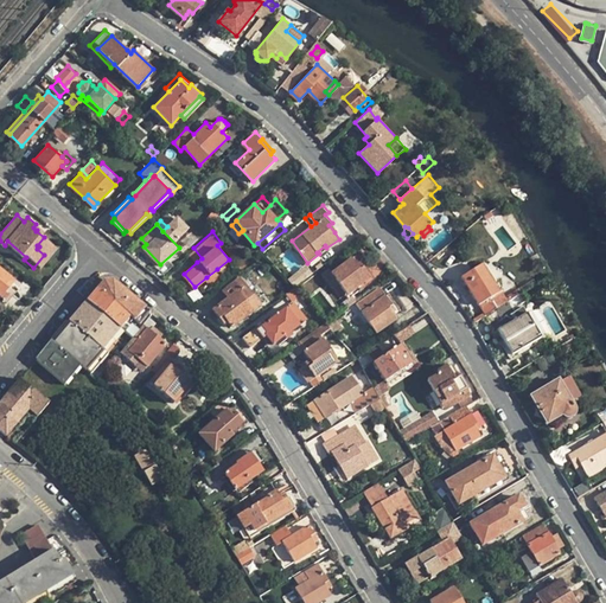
[(193,248),(189,252),(197,262),(202,258),(193,248)]
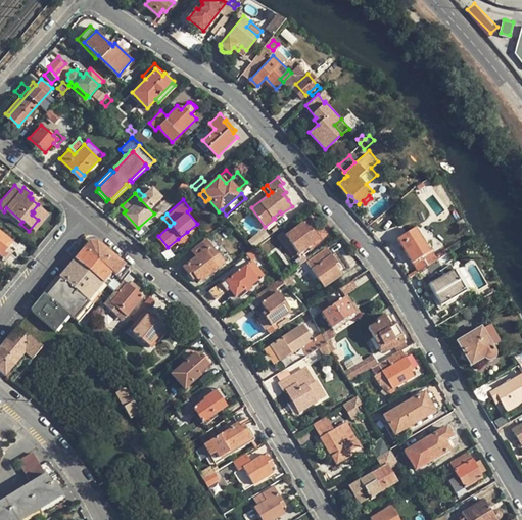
[(207,218),(202,223),(208,231),(215,226),(207,218)]
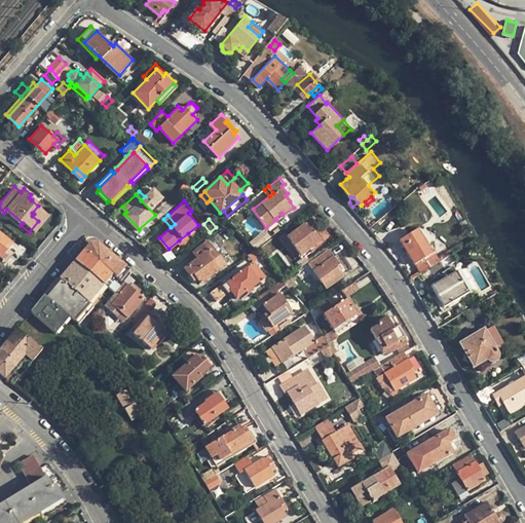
[(304,223),(287,235),(295,247),(301,256),(322,240),(315,231),(311,233),(308,229),(304,223)]
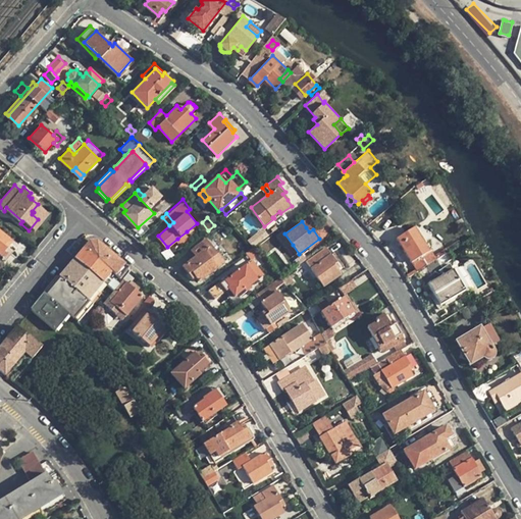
[(415,223),(396,235),(411,260),(412,259),(417,268),(435,258),(434,255),(415,223)]
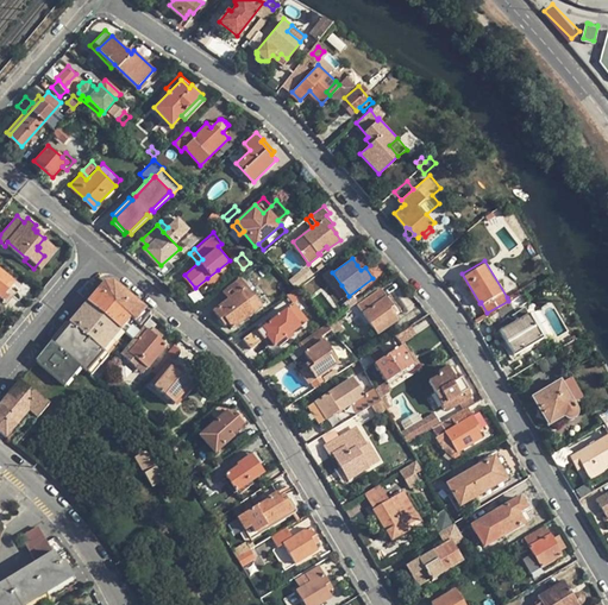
[(0,268),(0,295),(1,297),(10,288),(5,284),(11,277),(0,268)]
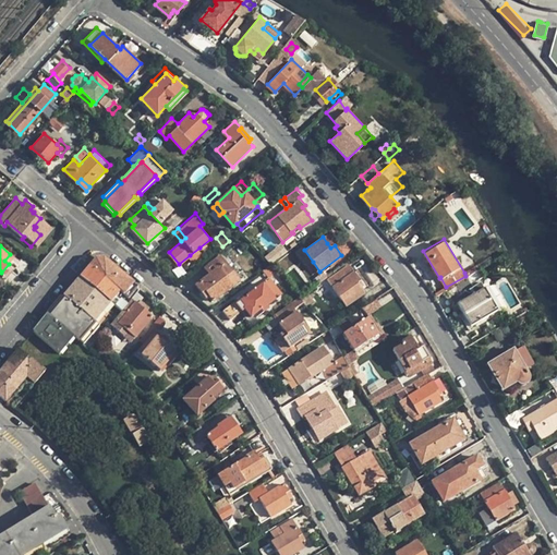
[(202,251),(200,248),(190,255),(193,258),(202,251)]
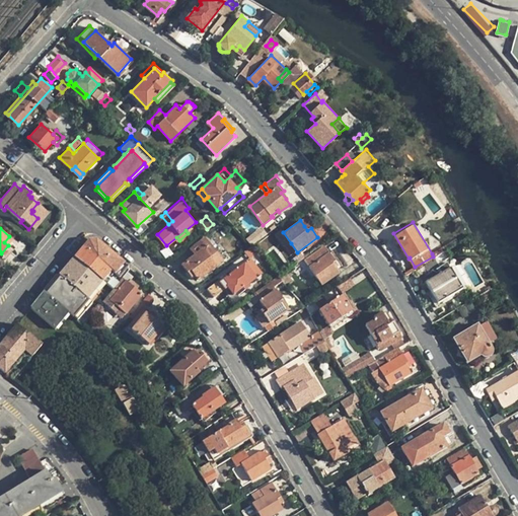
[(285,247),(291,243),(283,232),(282,231),(277,235),(285,247)]
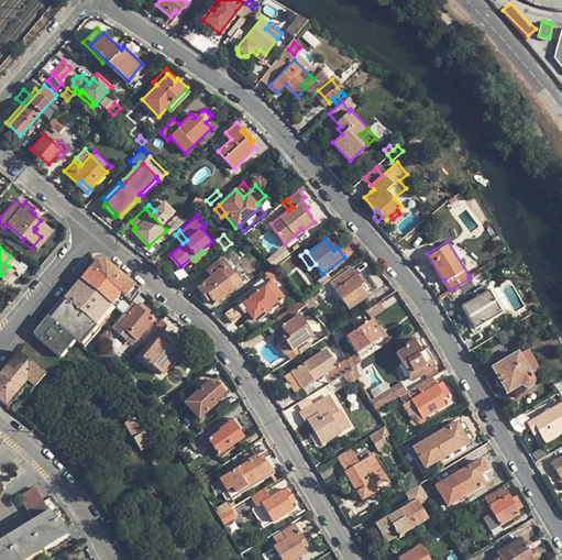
[(212,274),(198,285),(204,294),(208,292),(212,297),(217,303),(243,282),(234,270),(224,254),(207,267),(212,274)]
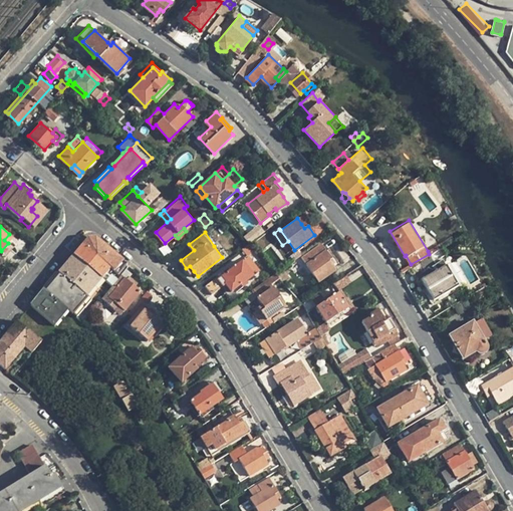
[(4,240),(8,243),(13,237),(9,234),(4,240)]
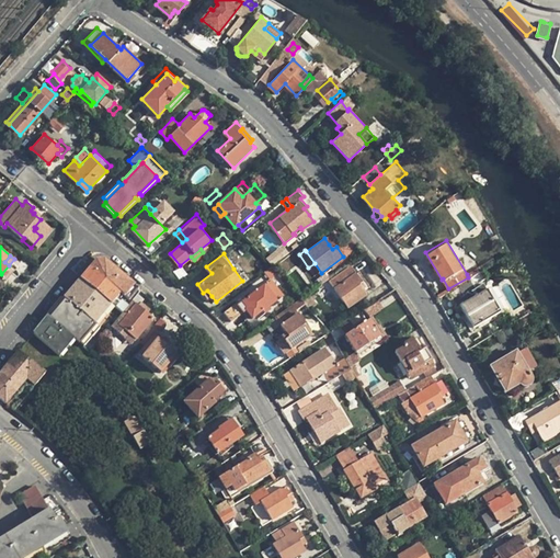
[(95,259),(90,266),(121,292),(125,295),(135,283),(104,258),(95,259)]
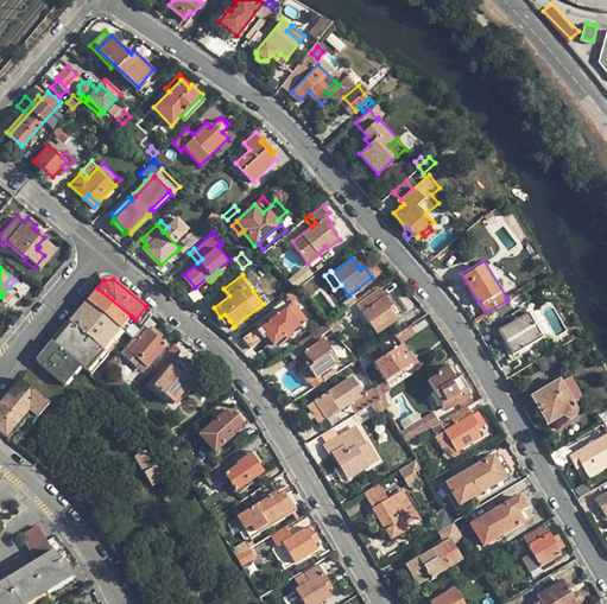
[(296,285),(288,292),(293,300),(302,293),(296,285)]
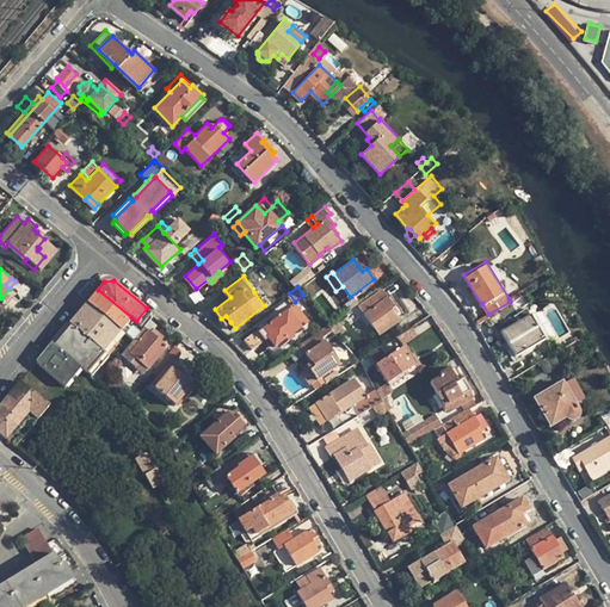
[(382,287),(358,304),(380,335),(400,321),(395,314),(392,308),(395,305),(382,287)]
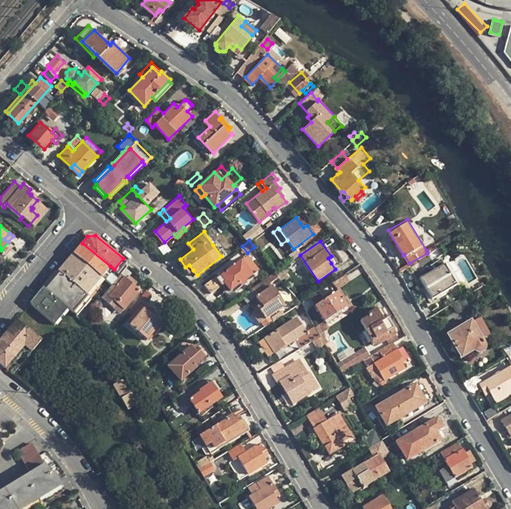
[(13,246),(8,242),(1,250),(6,254),(13,246)]
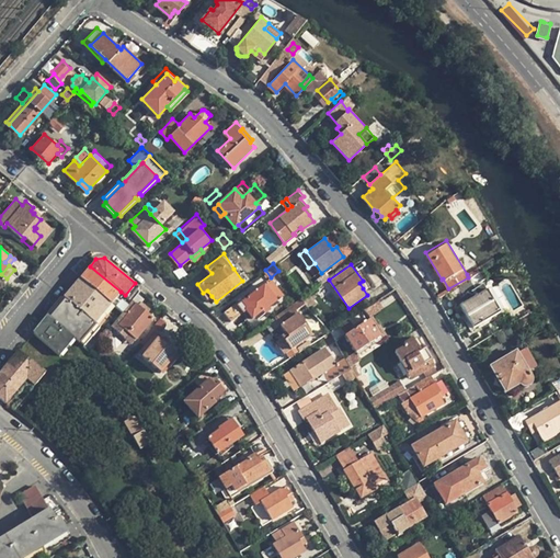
[(233,269),(242,281),(247,277),(238,265),(233,269)]
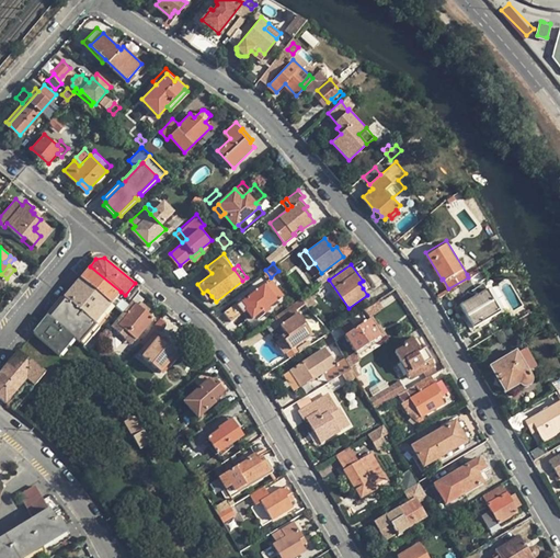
[(90,266),(81,279),(111,303),(114,305),(122,311),(127,305),(117,296),(121,292),(90,266)]
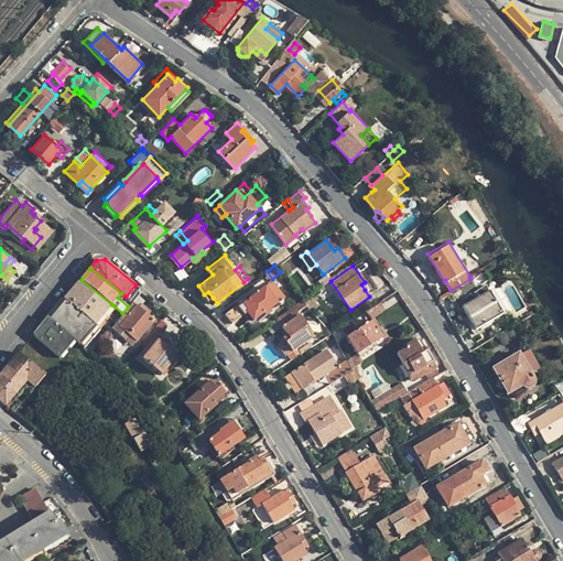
[(469,276),(471,279),(473,278),(484,271),(482,268),(469,276)]
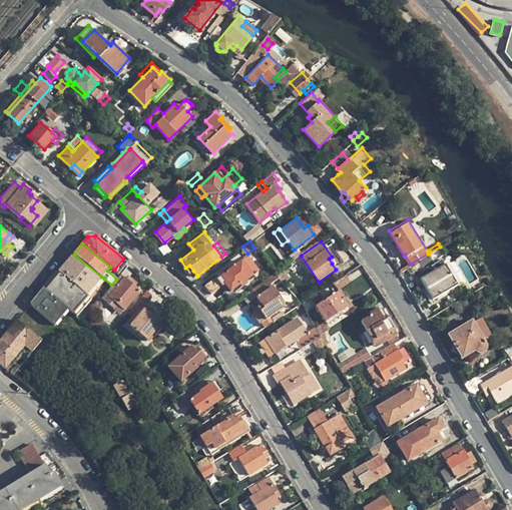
[(410,264),(409,265),(418,280),(420,278),(428,292),(432,298),(457,285),(450,272),(442,258),(436,262),(434,260),(430,252),(428,253),(410,264)]
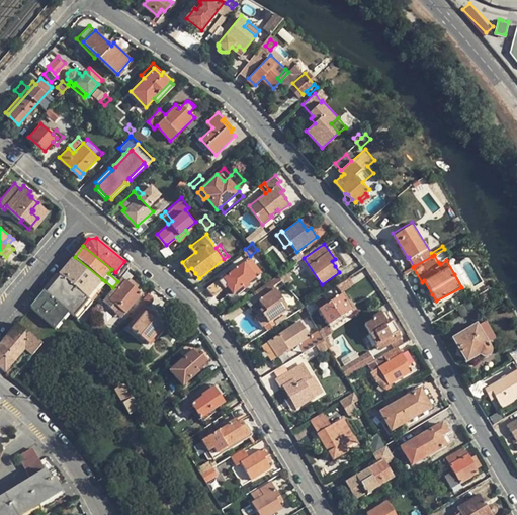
[(75,257),(60,273),(87,297),(102,279),(75,257)]
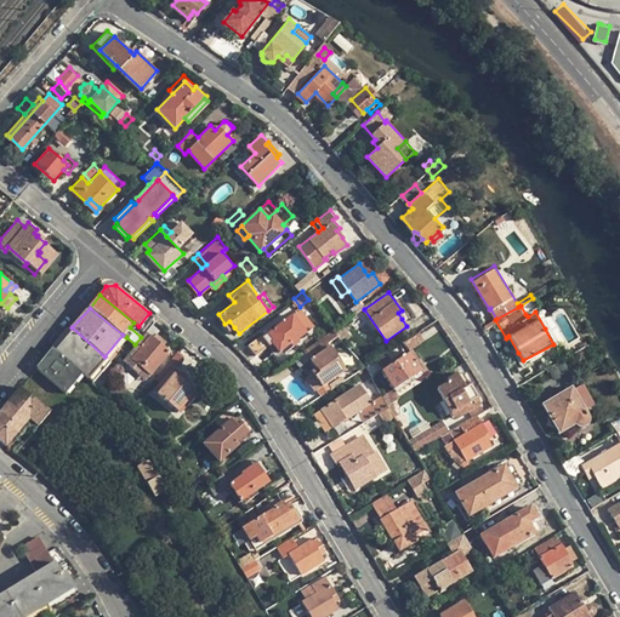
[(300,308),(293,313),(307,331),(313,325),(300,308)]
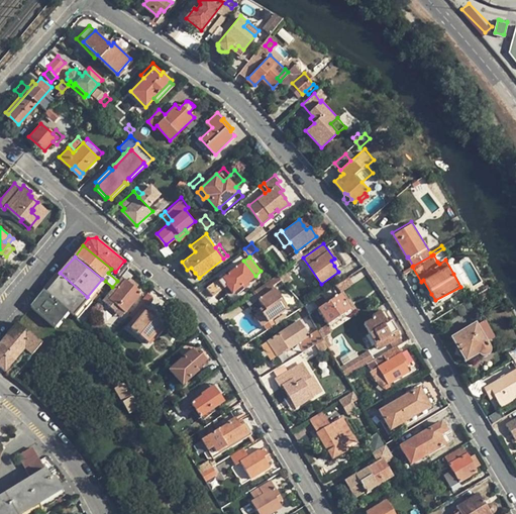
[(128,265),(124,261),(115,272),(119,275),(128,265)]
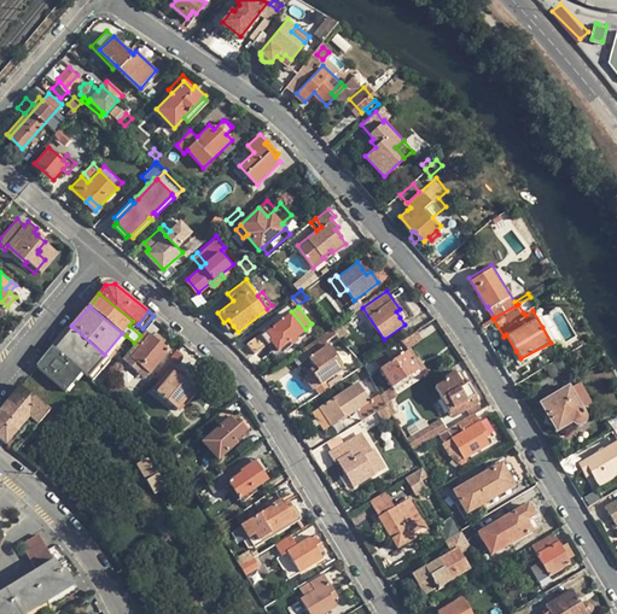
[(261,332),(249,341),(256,351),(271,339),(279,350),(290,340),(297,335),(306,329),(291,311),(268,329),(262,334),(261,332)]
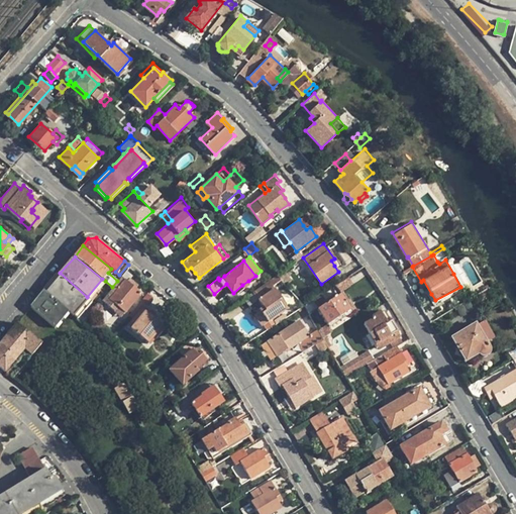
[(112,287),(102,299),(115,311),(119,307),(125,312),(141,293),(136,288),(128,281),(131,278),(133,276),(126,270),(117,281),(112,287)]
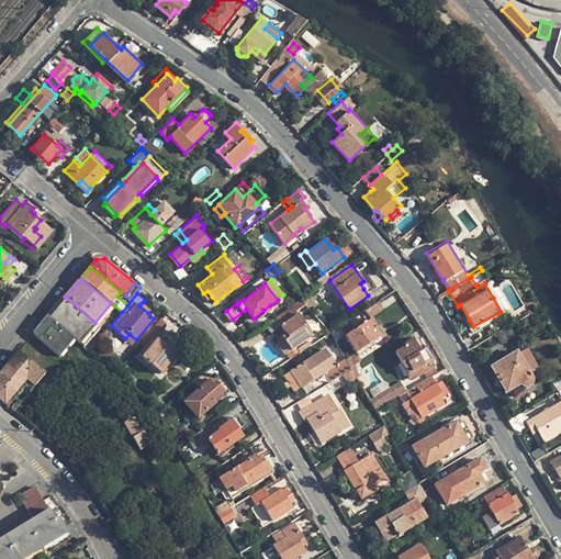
[(493,298),(501,312),(507,308),(500,294),(493,298)]
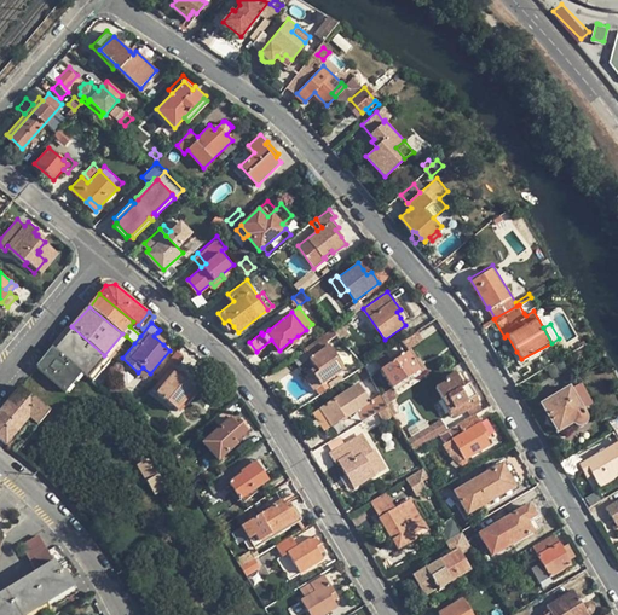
[(263,335),(269,330),(265,325),(259,330),(261,332),(263,335)]
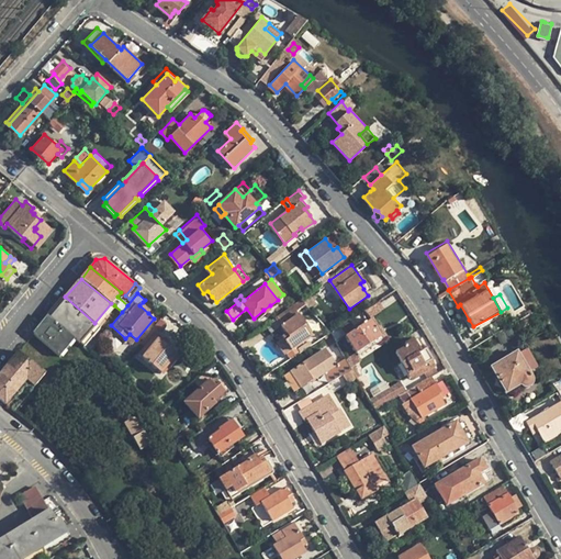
[(65,297),(49,316),(75,338),(80,342),(94,323),(65,297)]
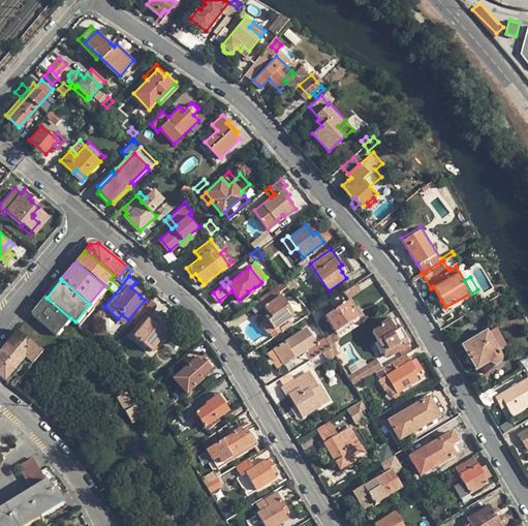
[(134,284),(131,287),(140,295),(143,291),(134,284)]
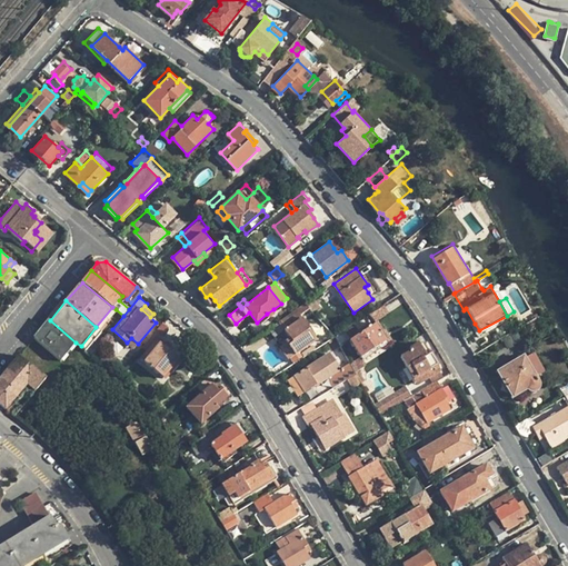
[(116,309),(112,307),(96,327),(100,329),(116,309)]
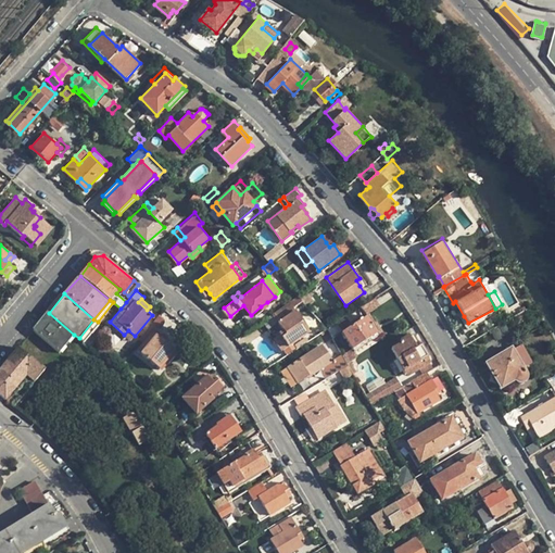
[(289,302),(272,314),(282,330),(272,338),(280,350),(282,349),(290,343),(308,331),(311,329),(302,317),(300,319),(289,302)]
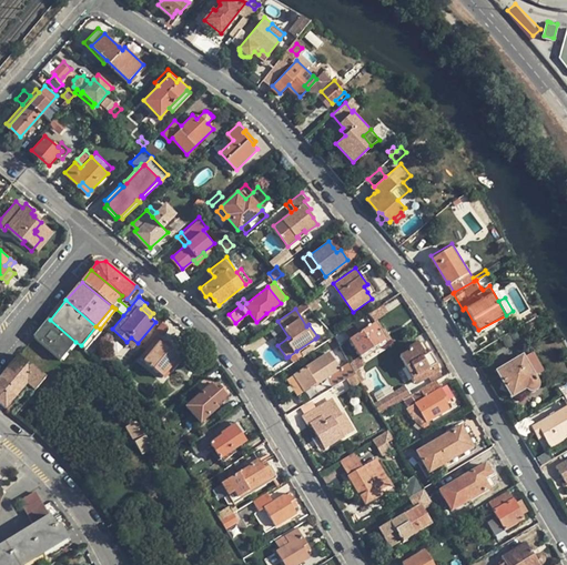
[(371,310),(368,312),(375,322),(378,321),(371,310)]
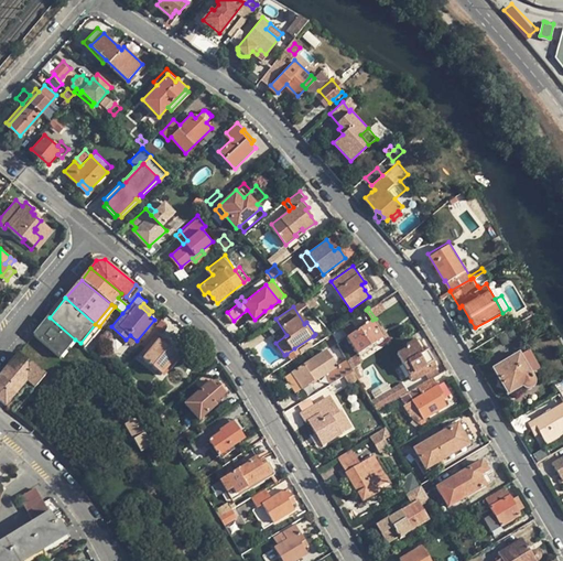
[(366,310),(333,331),(338,341),(347,336),(358,354),(385,337),(372,320),(366,310)]
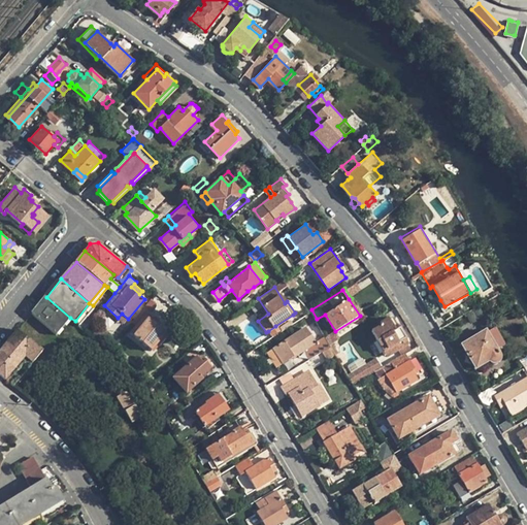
[(499,298),(497,293),(490,297),(493,301),(499,298)]
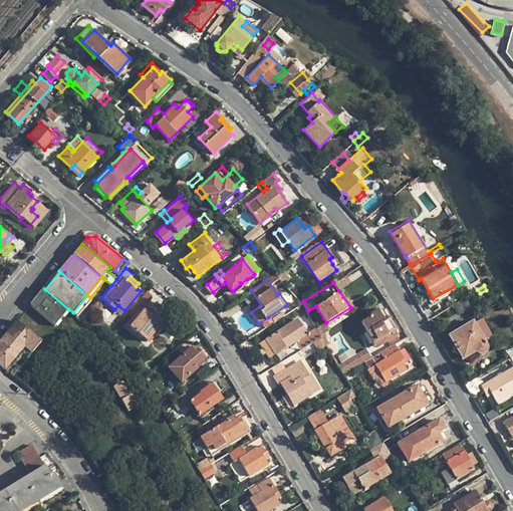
[(45,289),(31,304),(52,323),(66,307),(45,289)]
